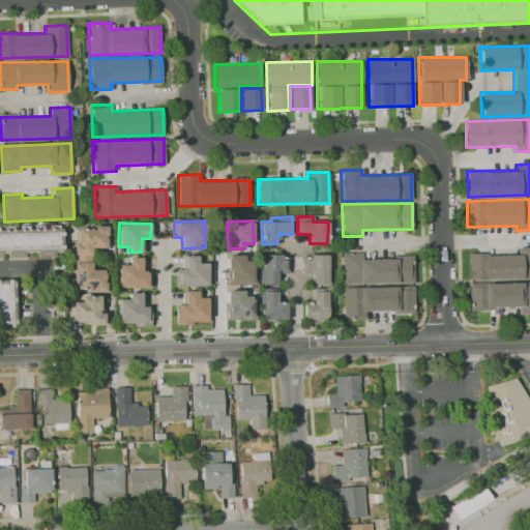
[(62,228),(0,227),(0,249),(2,251),(2,255),(12,255),(12,257),(25,257),(25,255),(62,255),(62,228)]
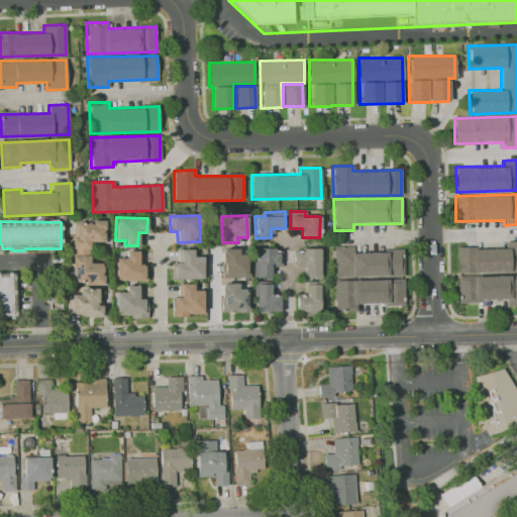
[(103,242),(104,221),(73,221),(72,284),(102,284),(102,263),(89,263),(89,242),(103,242)]
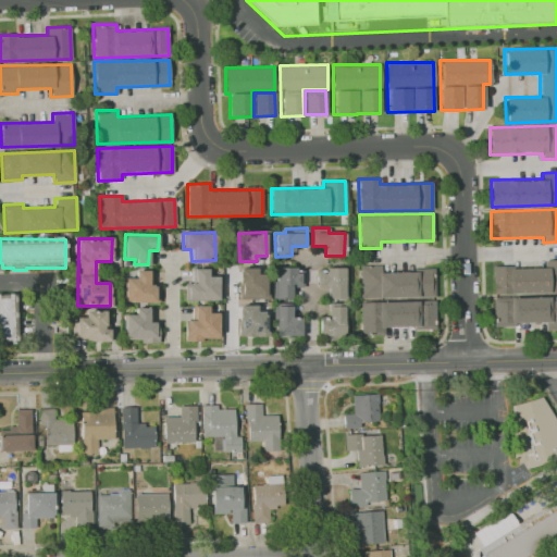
[(492,268),(493,294),(556,292),(556,259),(544,260),(544,267),(492,268)]
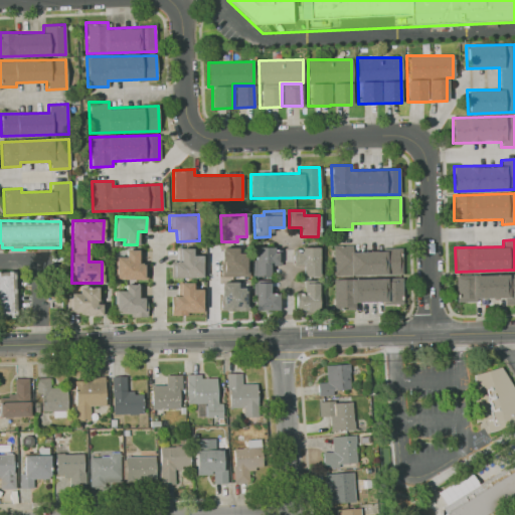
[(333,277),(402,274),(401,249),(352,251),(352,244),(333,245),(333,277)]
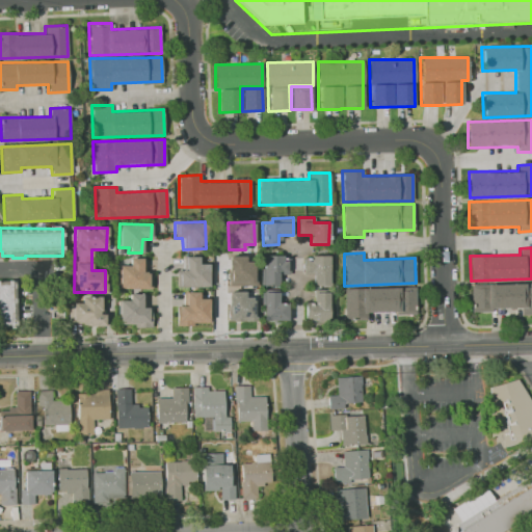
[(285,255),(262,256),(262,286),(278,286),(277,274),(286,274),(285,255)]
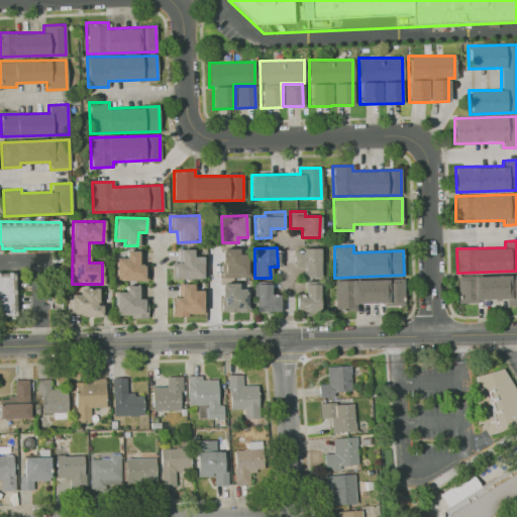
[(202,279),(203,255),(193,255),(193,249),(179,248),(179,263),(173,263),(172,279),(202,279)]
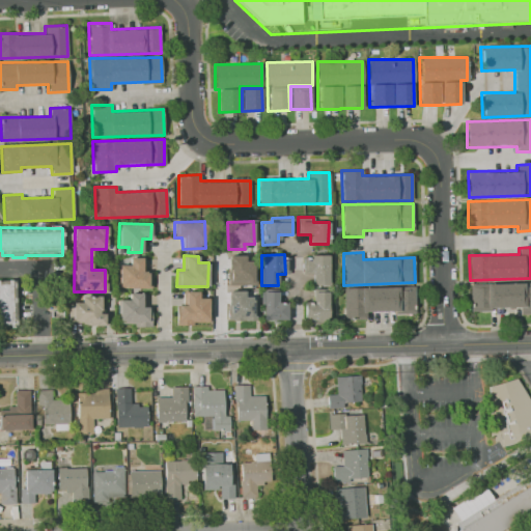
[(227,285),(254,284),(253,260),(245,261),(245,255),(226,255),(227,285)]
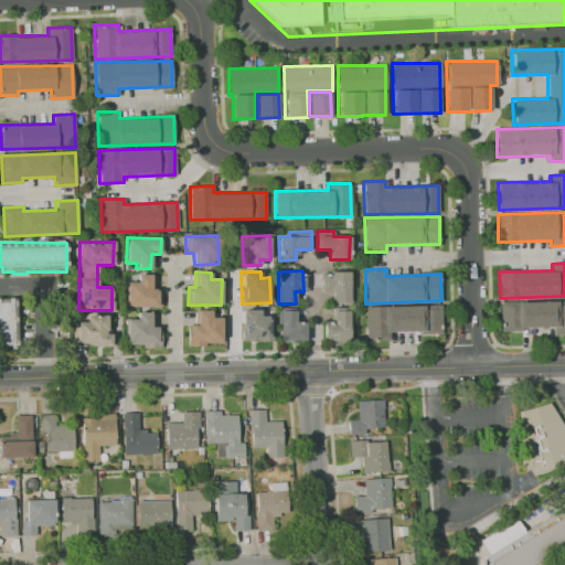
[(322,291),(332,291),(333,304),(350,302),(349,272),(321,272),(322,291)]
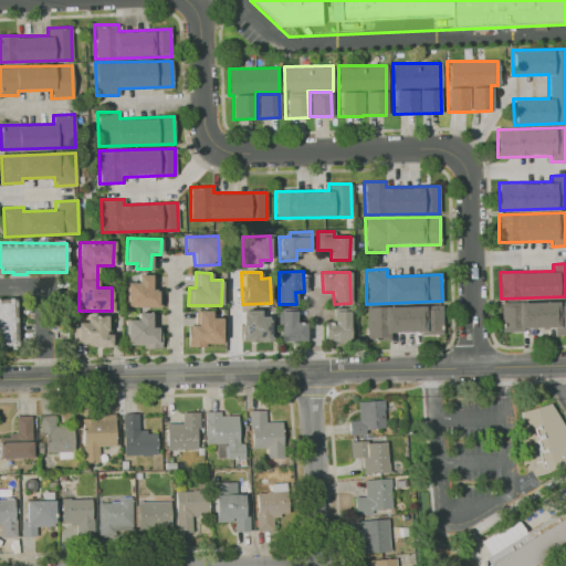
[(157,289),(150,289),(150,274),(137,274),(137,282),(126,282),(126,306),(157,307),(157,289)]
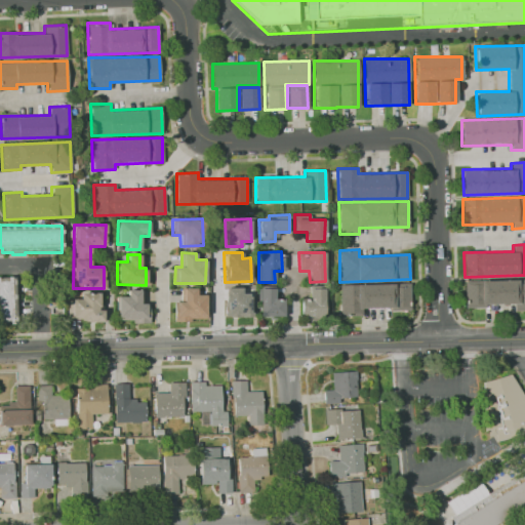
[(15,322),(16,277),(0,277),(0,311),(1,311),(1,322),(15,322)]
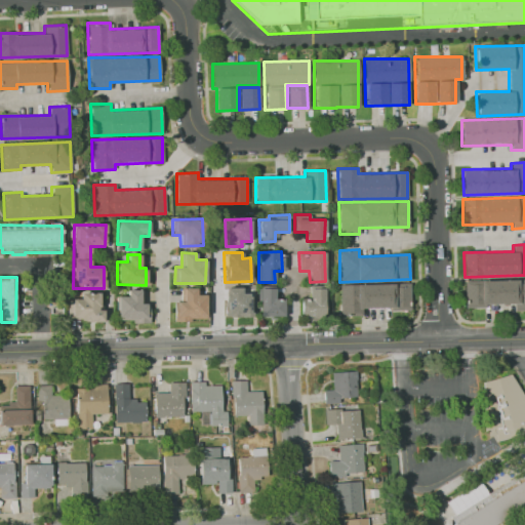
[(524,311),(524,279),(465,281),(466,306),(514,305),(514,311),(524,311)]
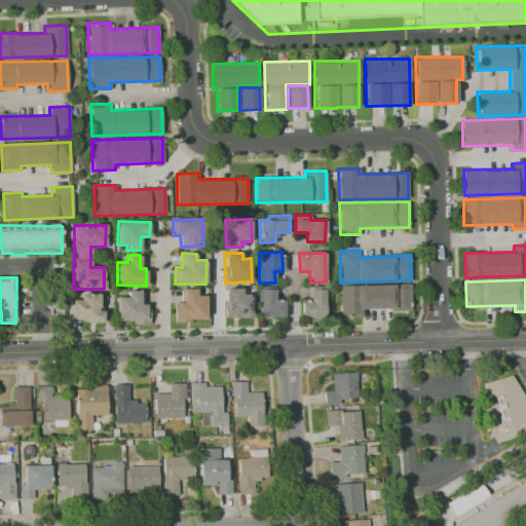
[(363,310),(411,309),(410,284),(340,286),(341,317),(363,316),(363,310)]
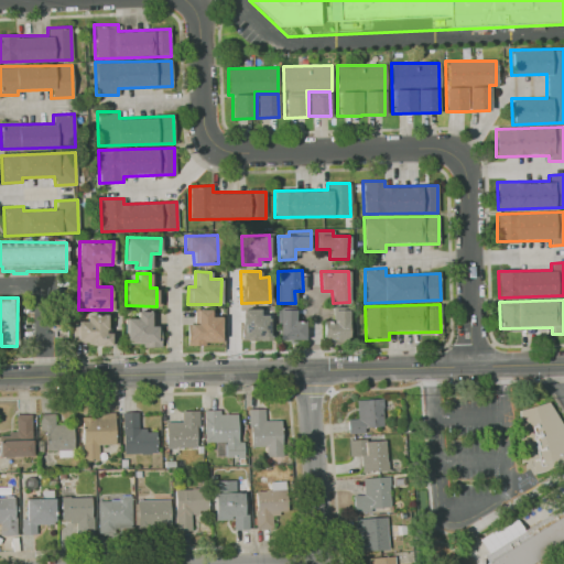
[(348,306),(332,307),(333,321),(323,322),(323,344),(349,343),(348,306)]
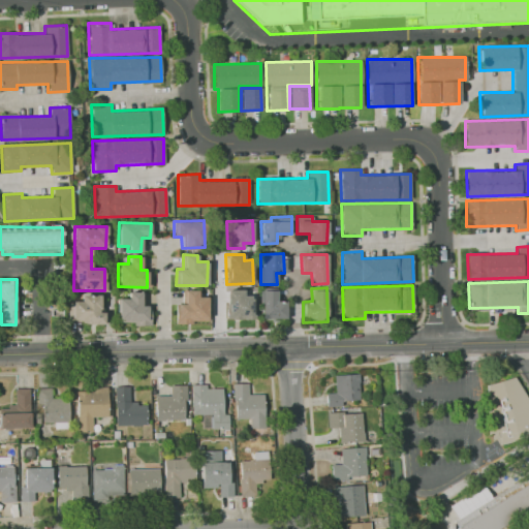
[(285,301),(277,301),(276,289),(260,290),(260,319),(286,318),(285,301)]
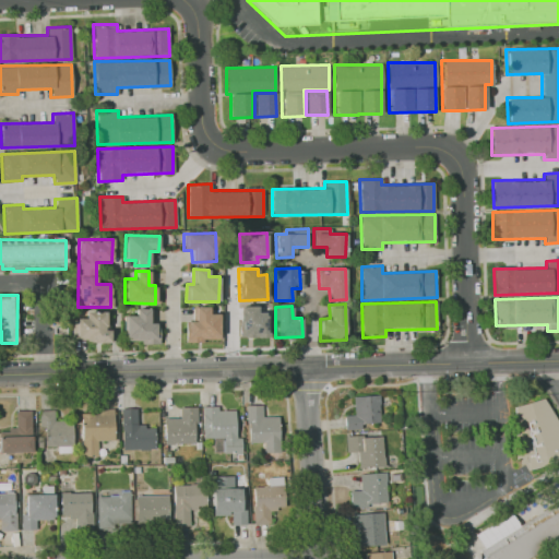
[(185,341),(218,341),(219,313),(209,313),(209,307),(192,307),(192,321),(185,321),(185,341)]
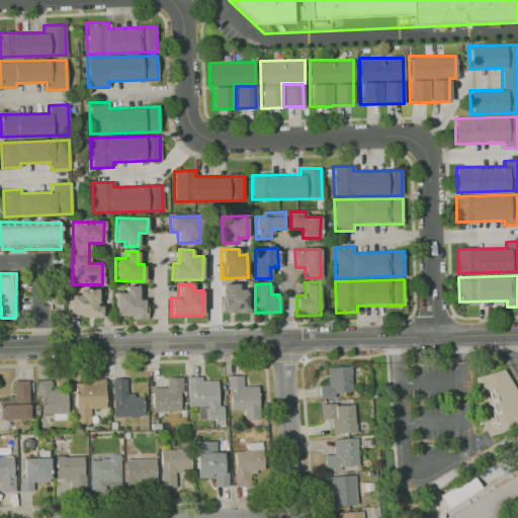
[(222,312),(247,313),(248,290),(238,290),(238,284),(222,284),(222,312)]
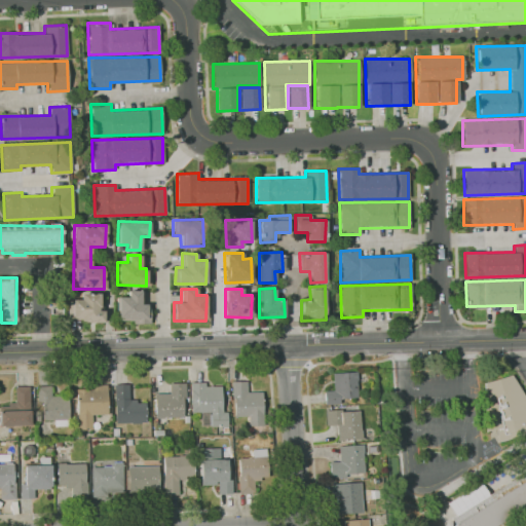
[(140,291),(127,291),(127,297),(117,297),(117,323),(149,323),(149,304),(140,304),(140,291)]
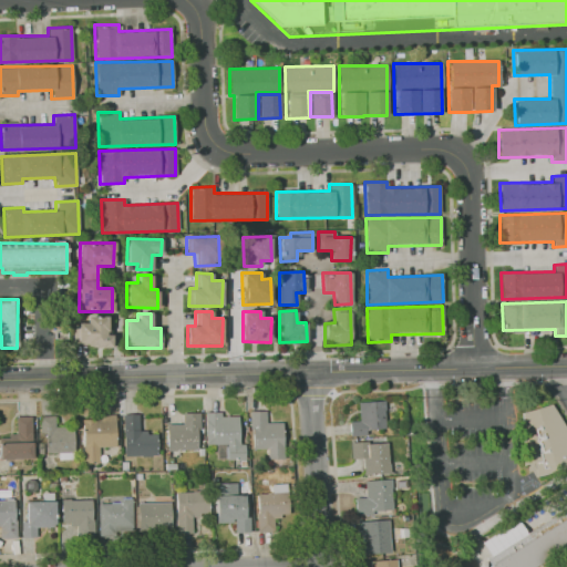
[(106,316),(86,316),(86,322),(73,322),(72,347),(111,347),(111,334),(106,334),(106,316)]
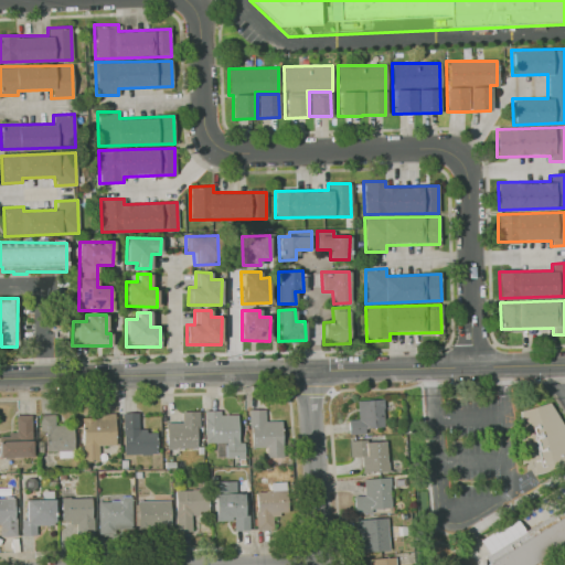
[(351,435),(350,420),(359,419),(358,401),(384,400),(385,408),(384,409),(385,427),(365,428),(366,434),(351,435)]
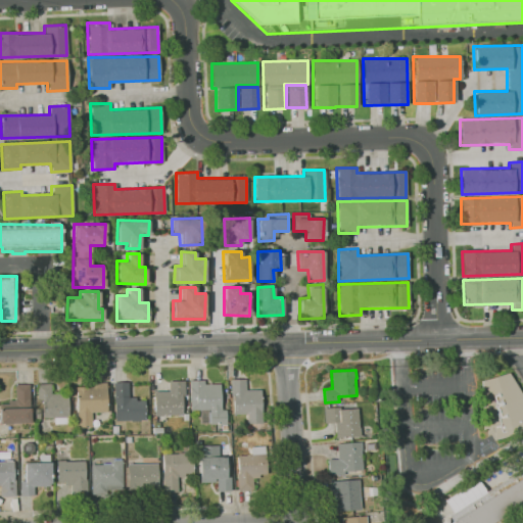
[(522,394),(522,431),(497,439),(493,426),(484,429),(482,381),(510,373),(522,394)]
